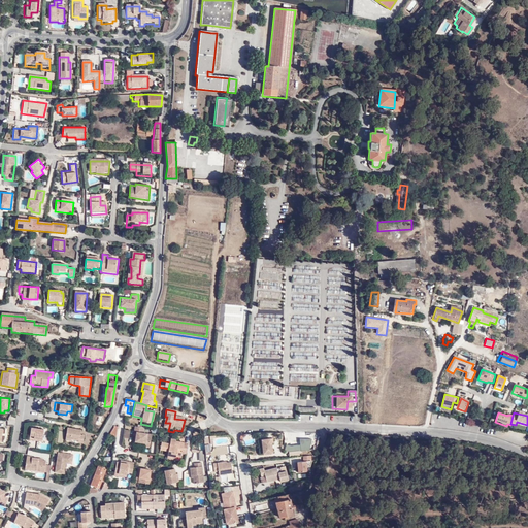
[(67,427),(66,438),(72,439),(78,440),(78,442),(84,443),(84,434),(80,434),(80,429),(67,427)]
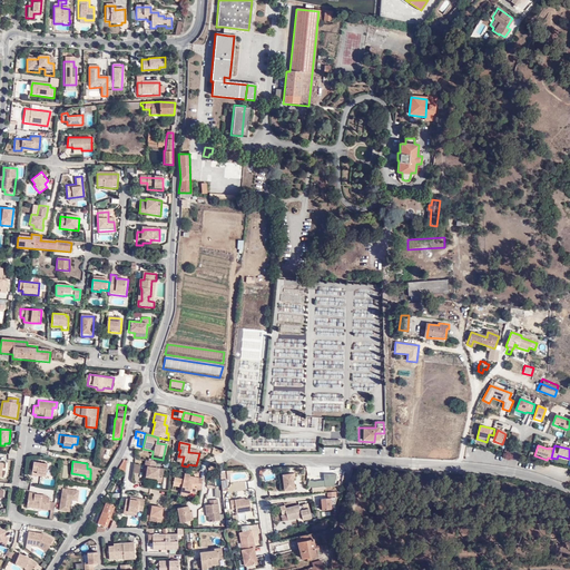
[(125,472),(126,462),(124,461),(117,471),(125,472)]
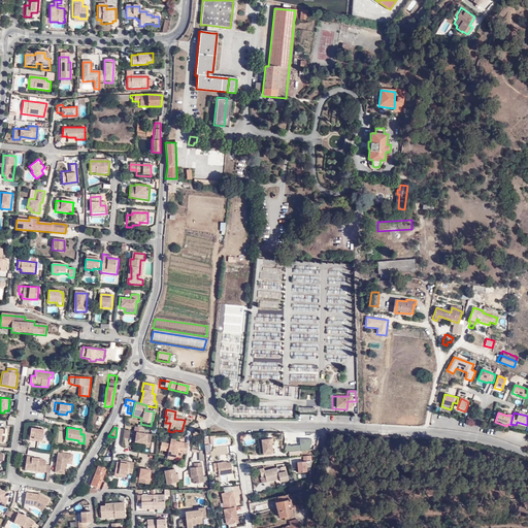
[(144,429),(135,427),(134,432),(137,433),(135,442),(145,443),(145,447),(150,448),(152,435),(143,433),(144,429)]
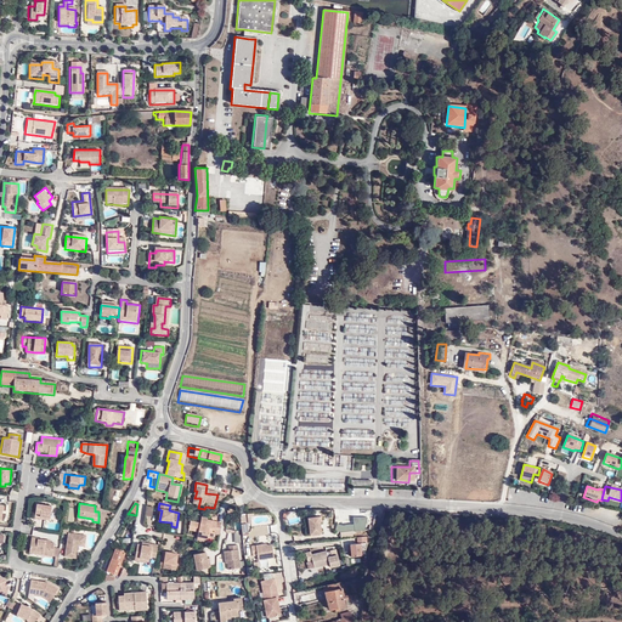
[(34,519),(49,521),(51,507),(37,504),(34,519)]
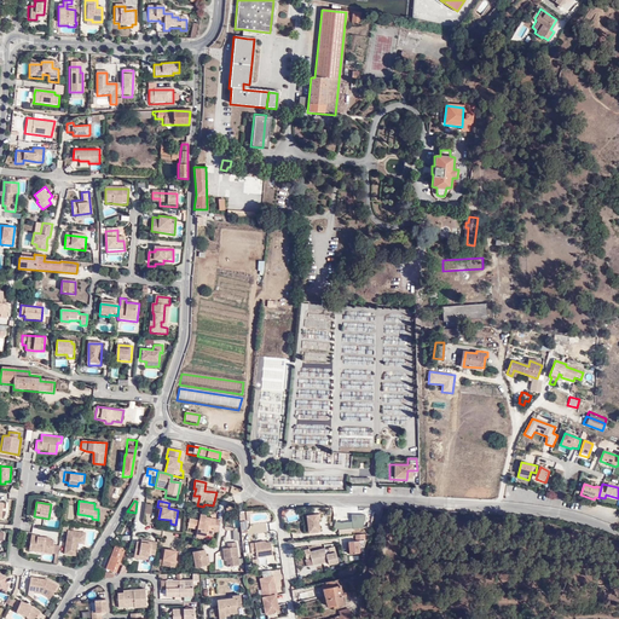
[(285,512),(288,521),(296,520),(295,510),(285,512)]
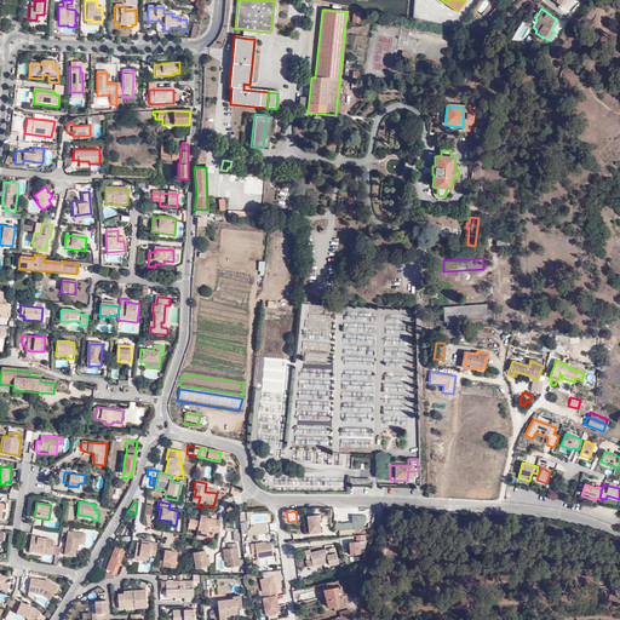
[(319,515),(306,517),(309,534),(321,532),(319,515)]
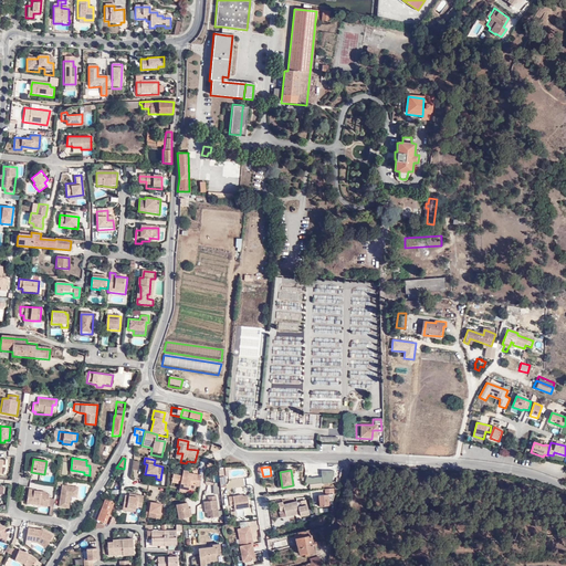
[(200,489),(201,482),(202,478),(199,477),(198,482),(194,481),(195,475),(184,473),(182,478),(174,475),(173,484),(179,485),(179,489),(189,491),(196,492),(197,488),(200,489)]
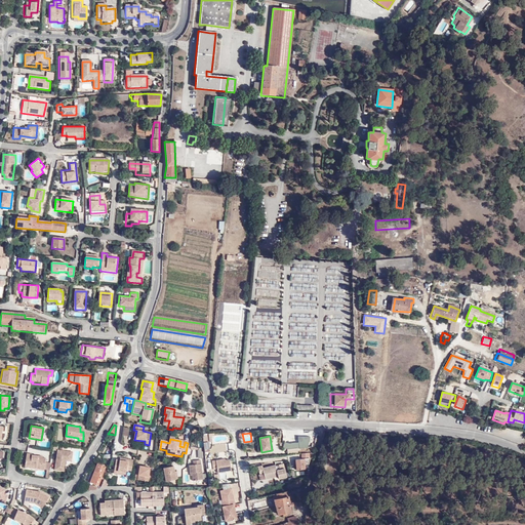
[(56,450),(54,467),(65,468),(66,461),(72,461),(73,452),(56,450)]
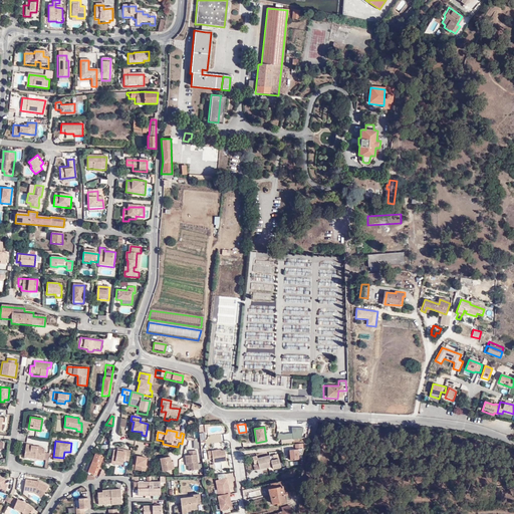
[(35,458),(34,461),(44,462),(45,451),(41,450),(42,448),(26,446),(24,457),(35,458)]
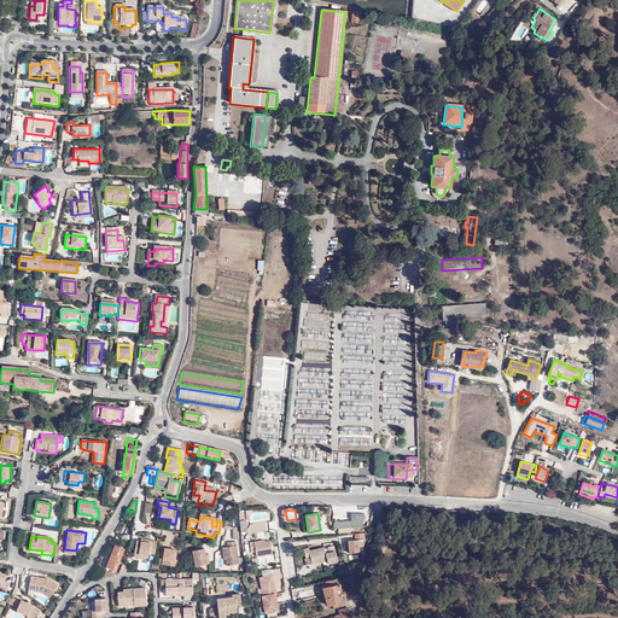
[(254,552),(255,558),(272,555),(270,541),(264,542),(264,540),(249,542),(250,552),(254,552)]
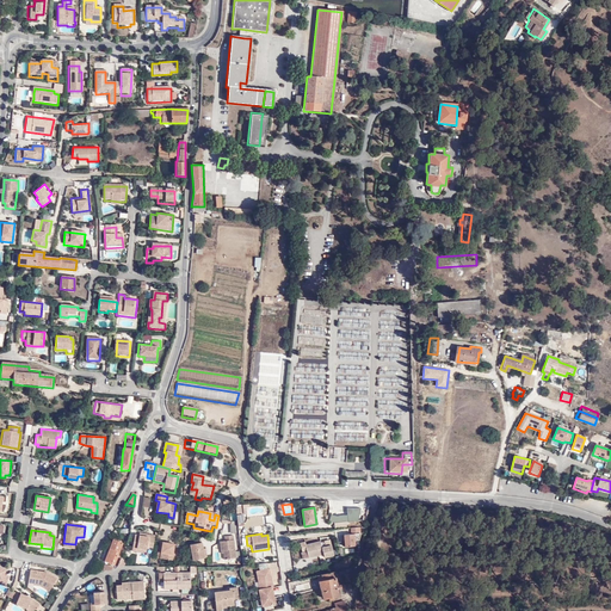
[(146,538),(133,536),(130,553),(143,555),(144,550),(150,550),(152,535),(147,535),(146,538)]
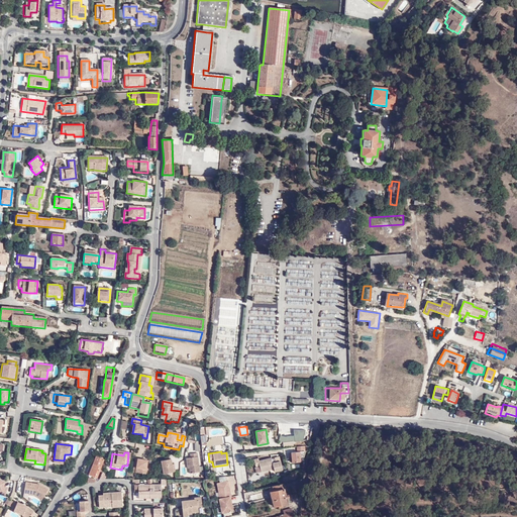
[(297,452),(289,453),(291,463),(301,462),(299,452),(297,452)]
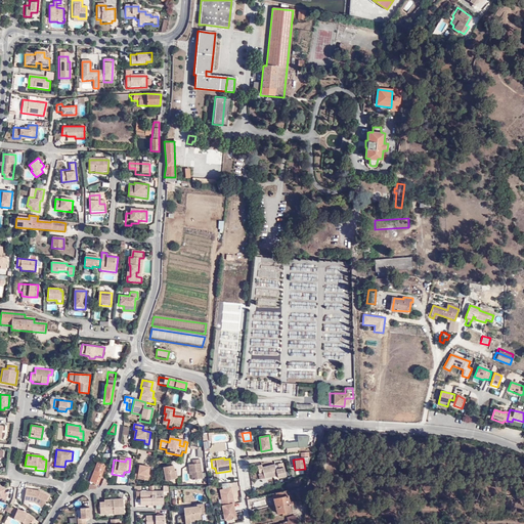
[(89,482),(97,485),(99,480),(104,467),(96,464),(93,472),(89,482)]
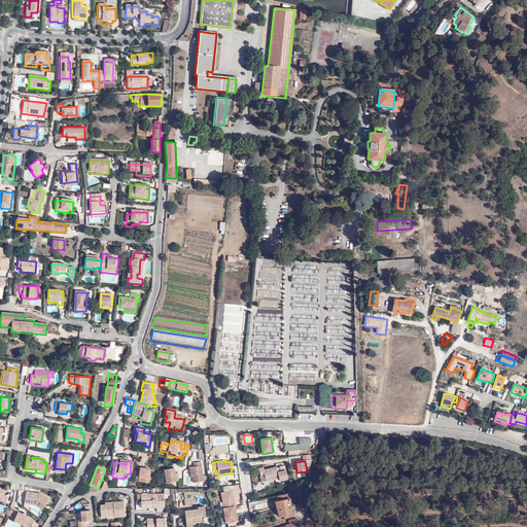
[(194,467),(189,468),(190,479),(192,478),(194,484),(203,483),(202,466),(201,467),(194,467)]
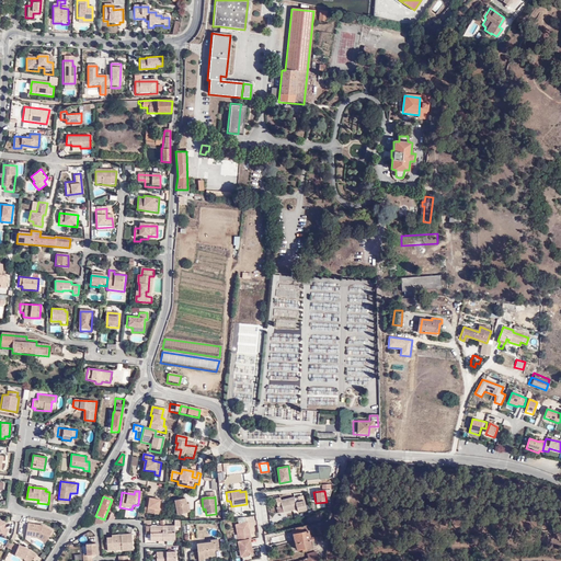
[(173,501),(175,515),(191,512),(189,504),(186,504),(185,497),(173,501)]
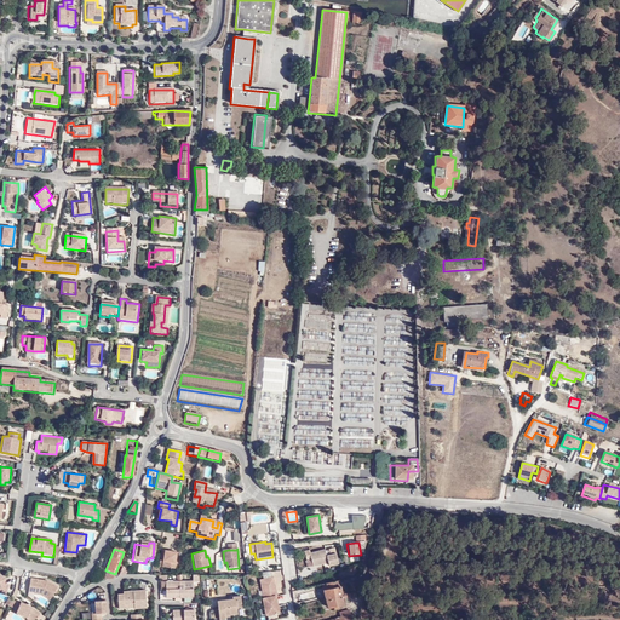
[(311,561),(313,568),(327,564),(328,567),(338,564),(336,555),(326,557),(323,550),(311,552),(311,550),(303,552),(305,562),(311,561)]
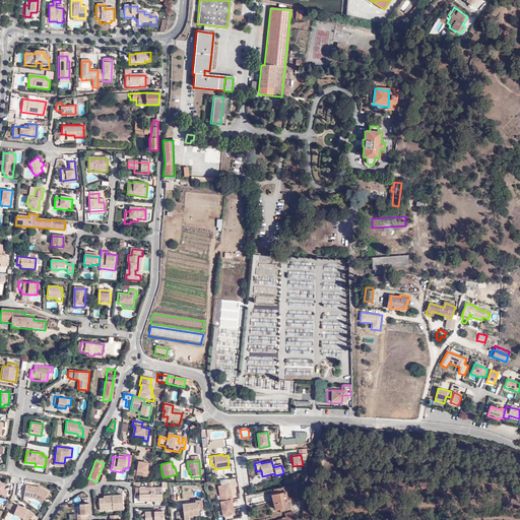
[(135,476),(145,478),(147,464),(136,462),(135,468),(136,469),(135,476)]
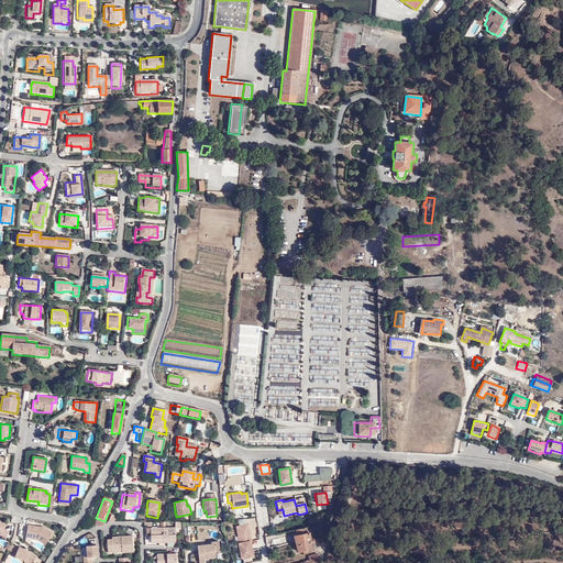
[(95,528),(98,529),(103,528),(105,521),(96,518),(95,528)]
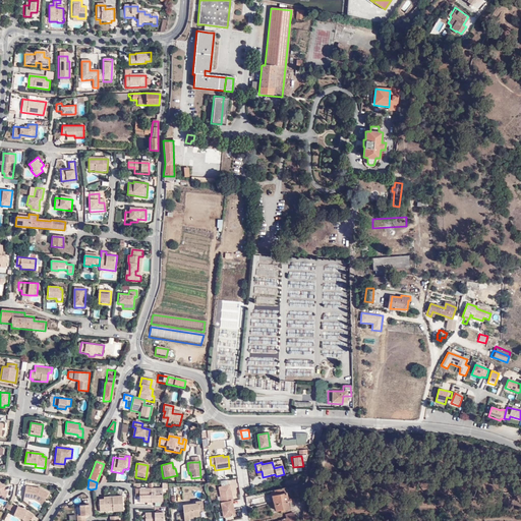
[(230,484),(218,487),(221,503),(232,502),(234,501),(230,484)]
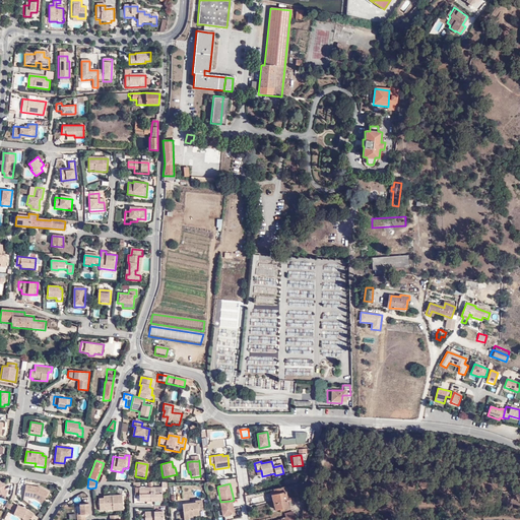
[(36,499),(44,504),(51,495),(43,489),(28,485),(26,498),(36,499)]
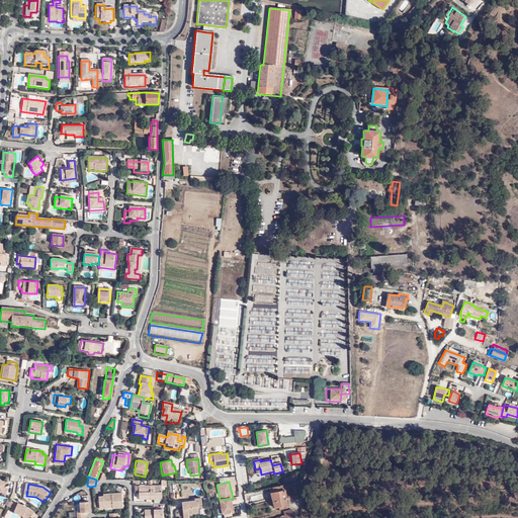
[(161,486),(139,487),(139,493),(139,497),(146,497),(146,500),(155,500),(155,497),(162,497),(161,486)]
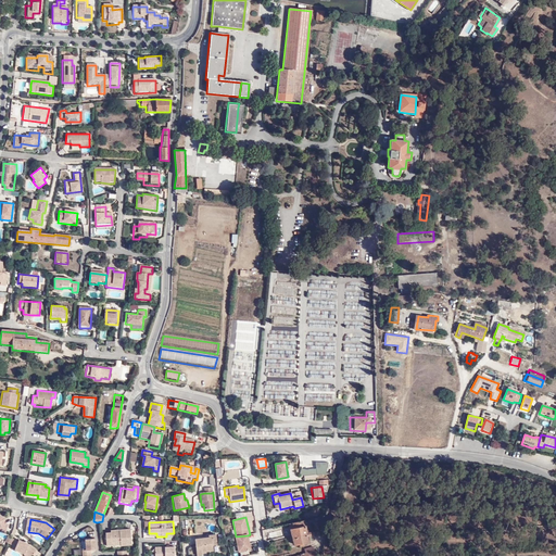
[(295,522),(287,526),(292,546),(298,545),(299,548),(303,547),(302,545),(307,543),(306,536),(308,535),(307,533),(305,533),(303,526),(297,528),(295,522)]
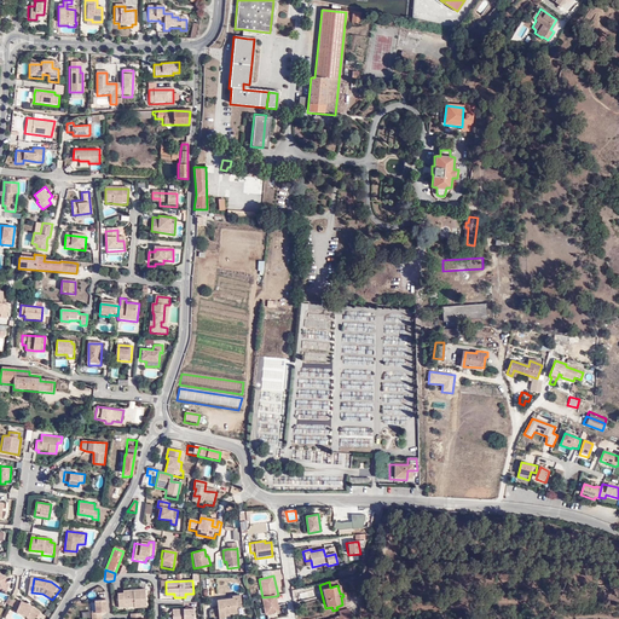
[(133,608),(146,608),(145,589),(123,590),(122,593),(117,593),(117,608),(133,607),(133,608)]
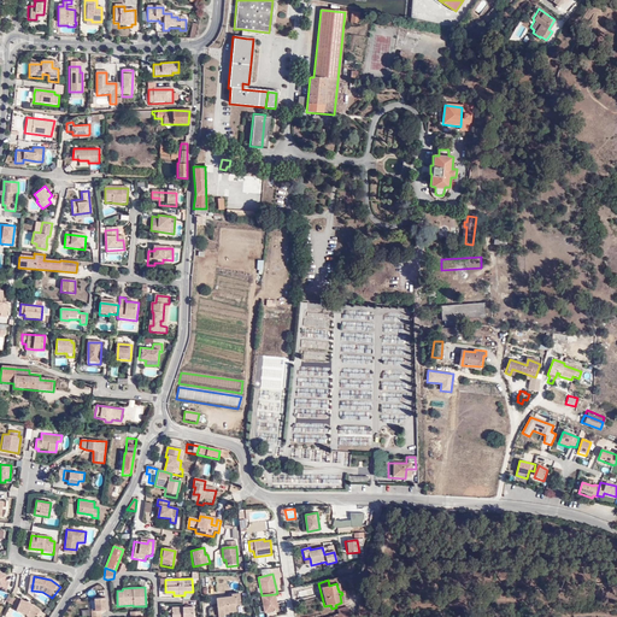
[(223,616),(224,612),(229,612),(236,611),(236,606),(241,605),(240,592),(230,593),(231,597),(216,598),(217,616),(223,616)]
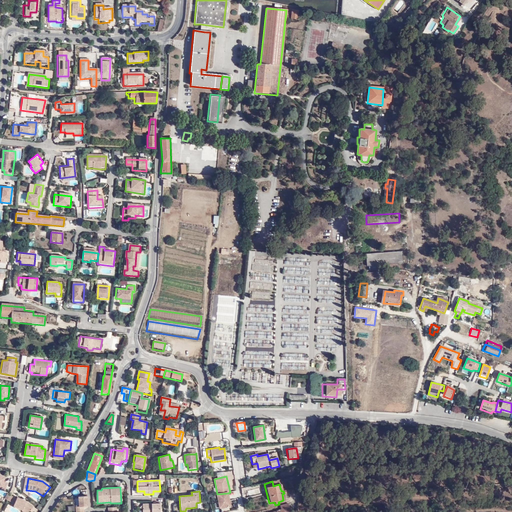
[(228,493),(217,494),(215,495),(219,509),(231,507),(228,493)]
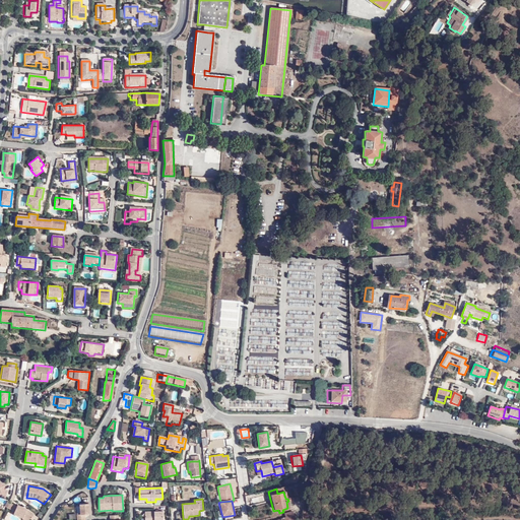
[(11,504),(7,502),(5,508),(8,509),(8,510),(12,511),(10,514),(20,518),(19,519),(21,519),(26,519),(27,519),(30,514),(31,513),(24,508),(15,504),(14,506),(11,505),(11,504)]
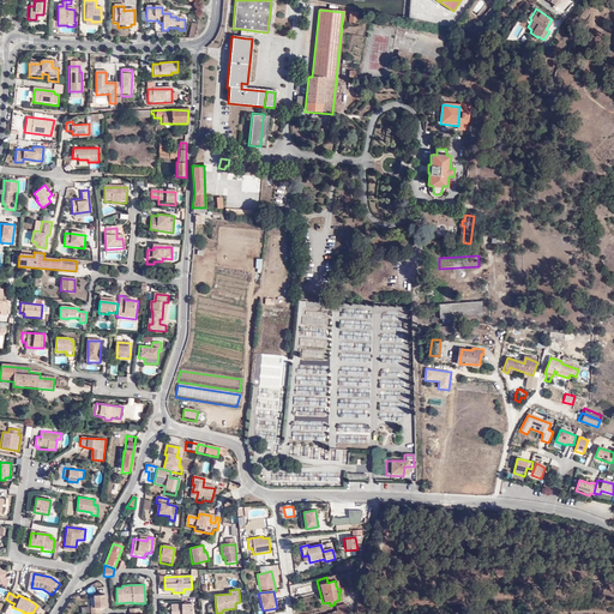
[(89,613),(101,613),(101,607),(106,607),(106,594),(92,595),(92,608),(89,608),(89,613)]
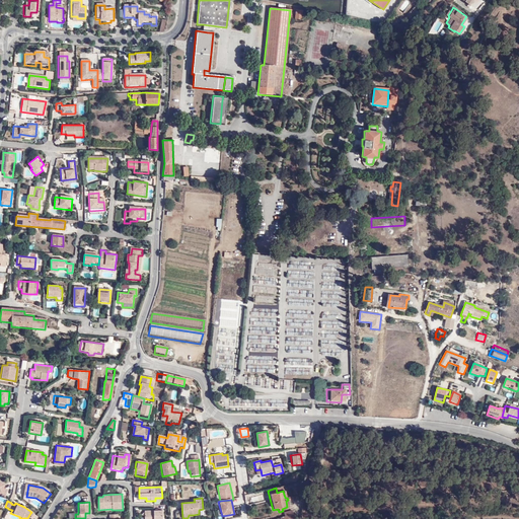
[(163,518),(163,510),(145,511),(145,517),(145,518),(163,518)]
